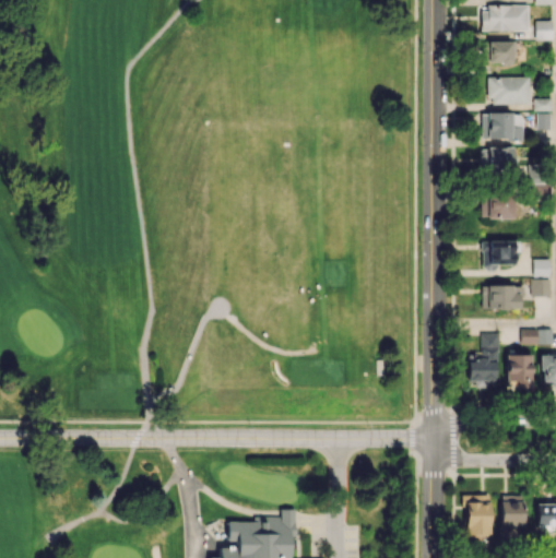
[(529,6),(482,6),(482,32),(529,31),(529,6)]
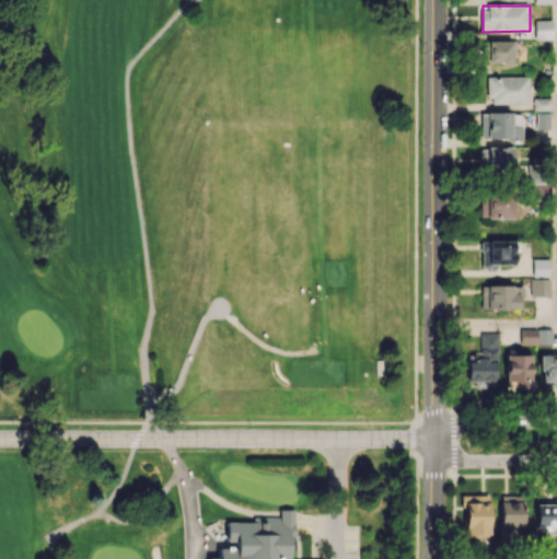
[(537,41),(555,41),(554,21),(537,21),(537,41)]
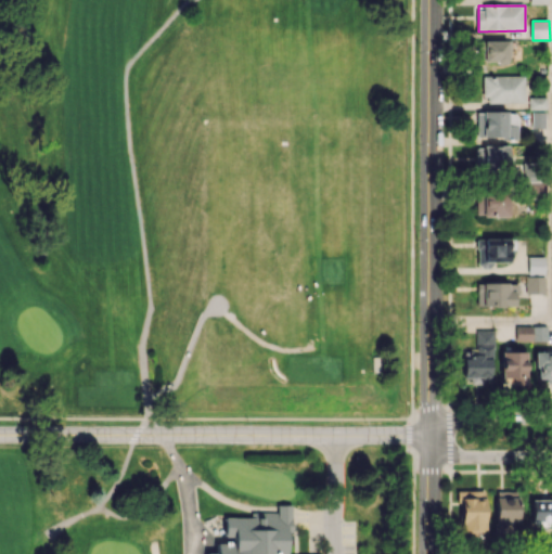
[(478,63),(512,63),(512,41),(479,41),(478,63)]
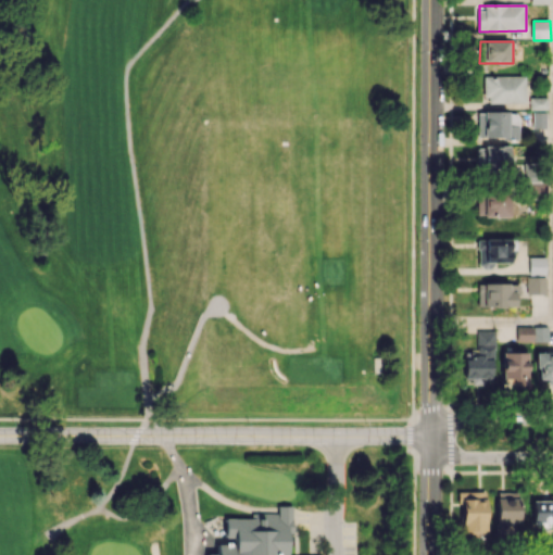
[(487,104),(527,103),(527,77),(487,77),(487,104)]
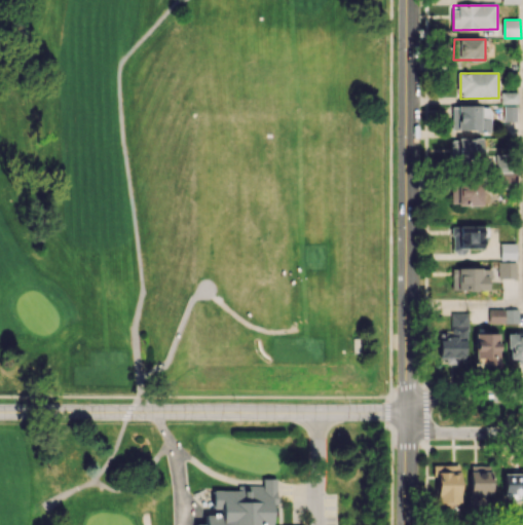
[(503,105),(519,105),(519,92),(502,94),(503,105)]
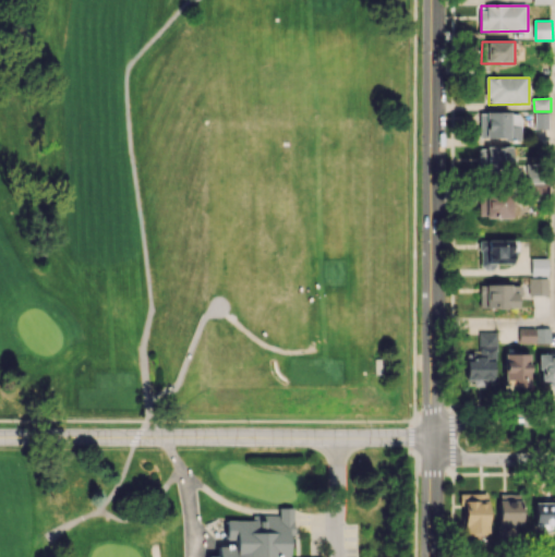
[(510,138),(511,113),(482,112),(482,138),(510,138)]
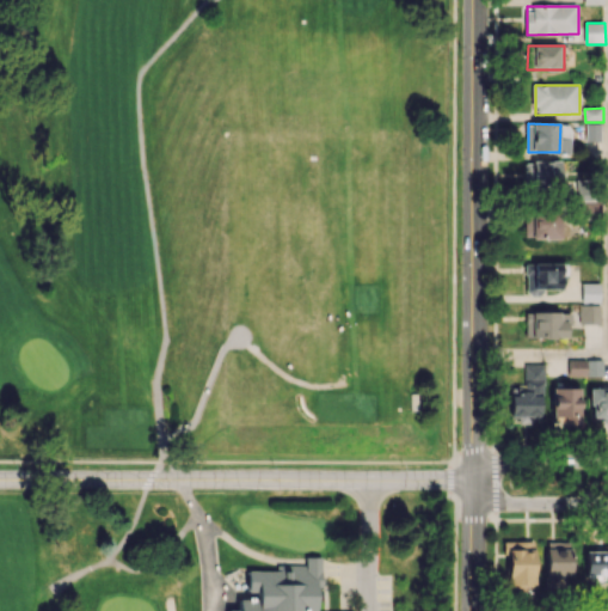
[(603,141),(603,124),(588,124),(588,142),(603,141)]
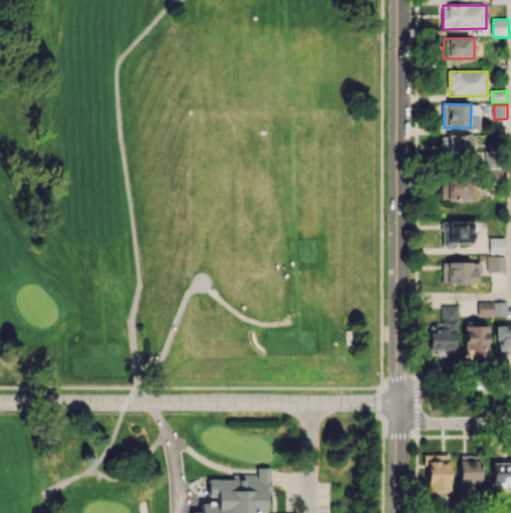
[(481,116),(472,115),(472,132),(481,132),(481,116)]
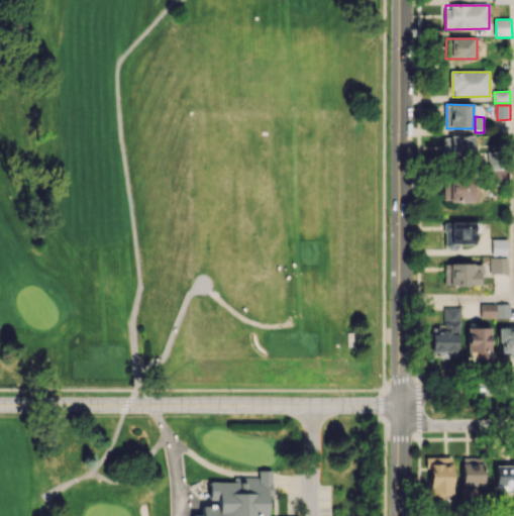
[(476,136),(445,136),(445,162),(476,162),(476,136)]
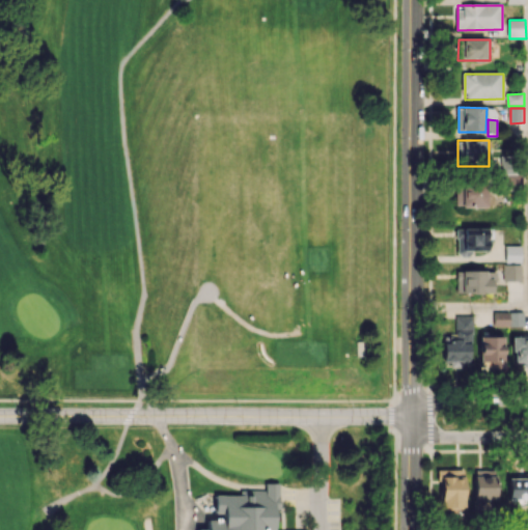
[(459,207),(489,207),(489,186),(459,185),(459,207)]
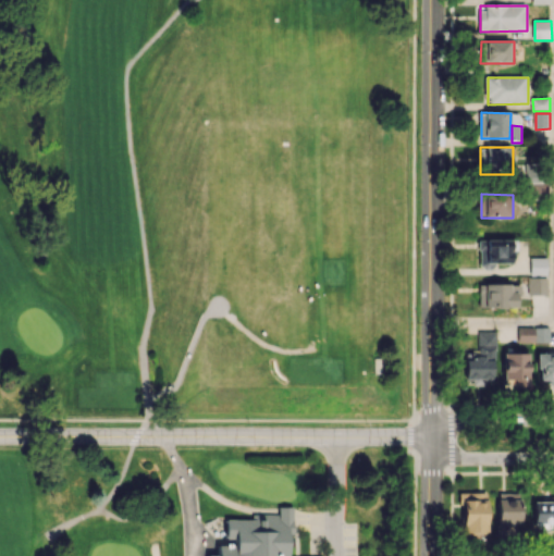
[(481,266),(516,267),(516,242),(481,241),(481,266)]
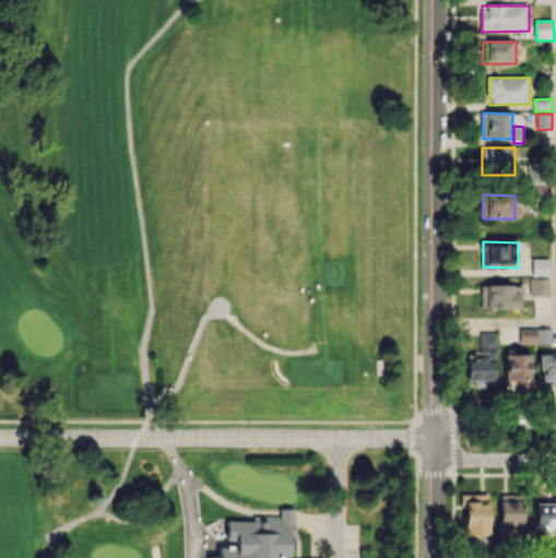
[(551,259),(534,259),(534,276),(551,276),(551,259)]
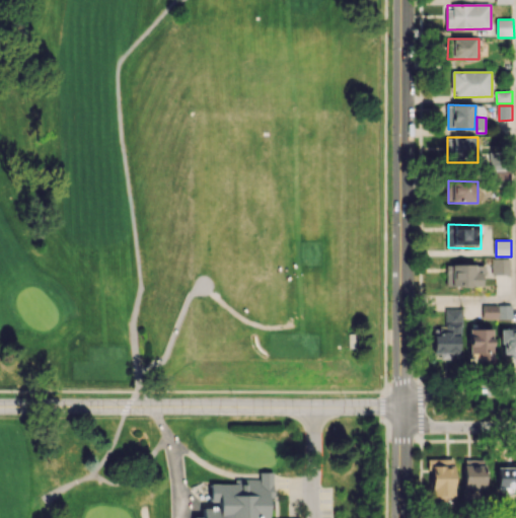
[(494,275),(510,275),(511,260),(495,259),(494,275)]
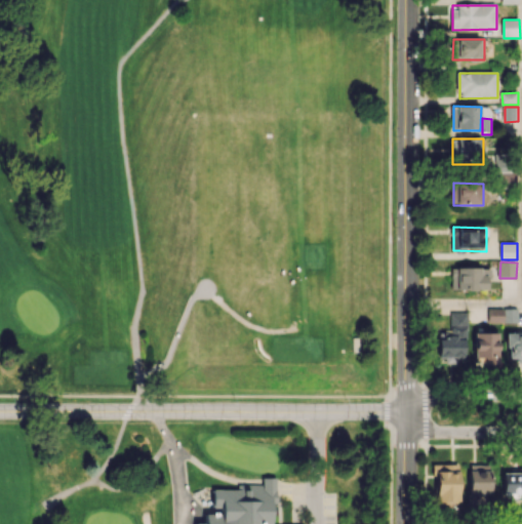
[(490,291),(491,269),(453,268),(452,290),(490,291)]
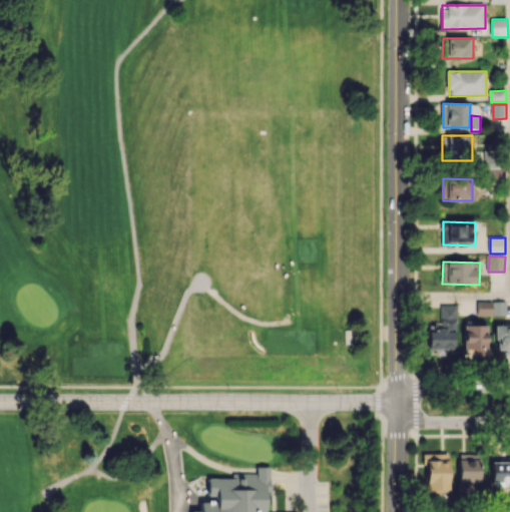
[(507,303),(479,302),(478,316),(507,316),(507,303)]
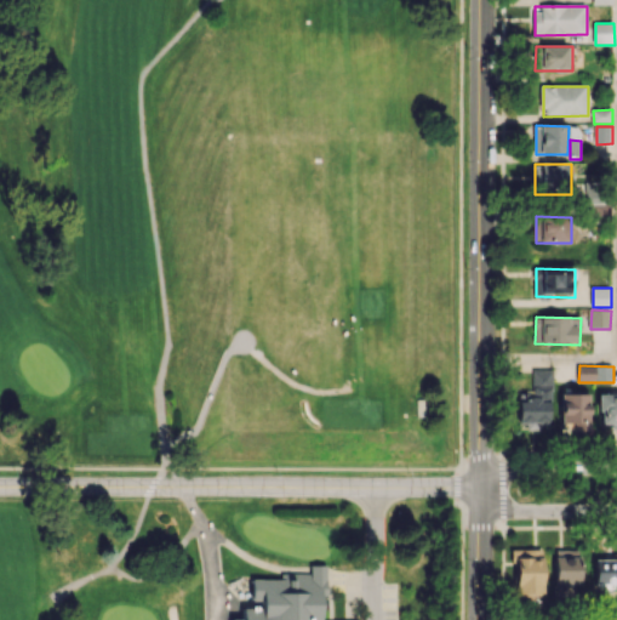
[(553,426),(552,370),(532,370),(532,391),(519,392),(520,431),(543,431),(543,426),(553,426)]
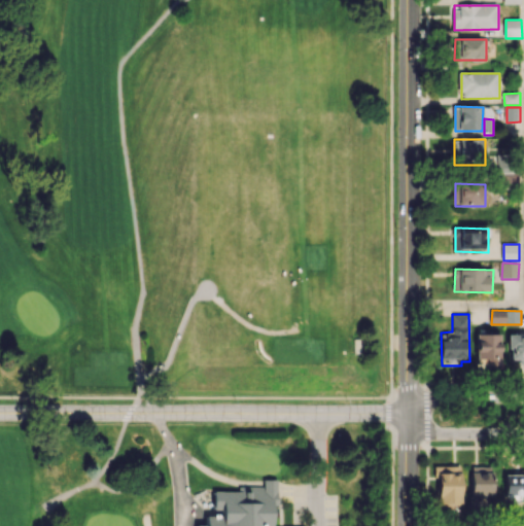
[(523,334),(511,334),(510,360),(522,360),(522,365),(523,365),(523,334)]
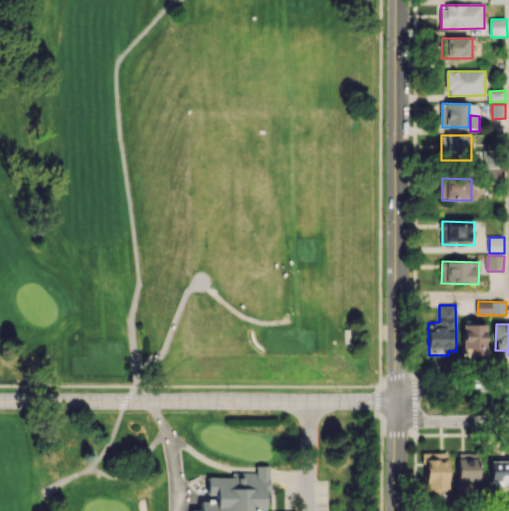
[(486,325),(464,325),(464,357),(487,357),(486,325)]
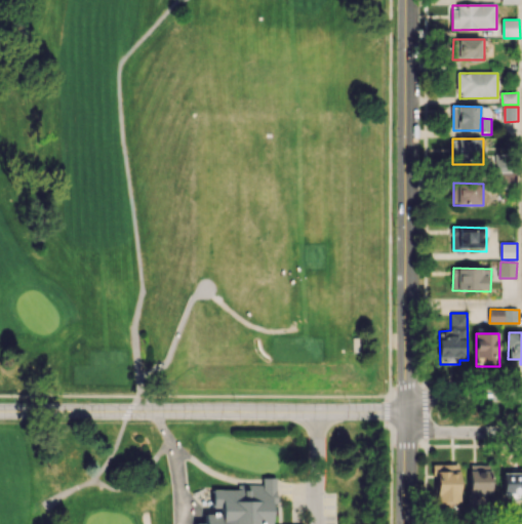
[(353,337),(353,354),(363,354),(364,337),(353,337)]
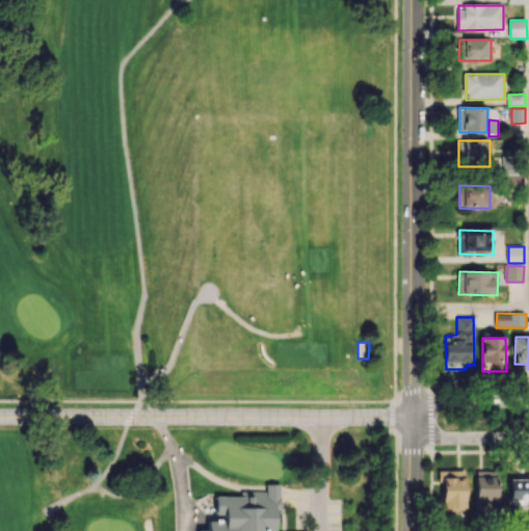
[(467,511),(467,471),(443,471),(444,511),(467,511)]
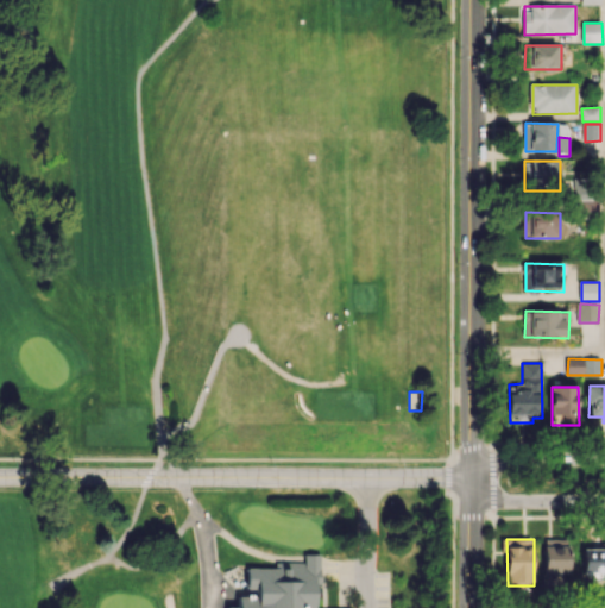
[(546,540),(544,574),(571,575),(571,540),(546,540)]
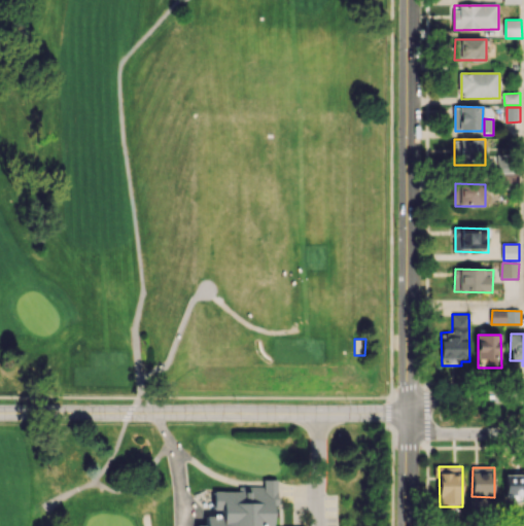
[(523,475),(505,476),(507,497),(523,496),(523,475)]
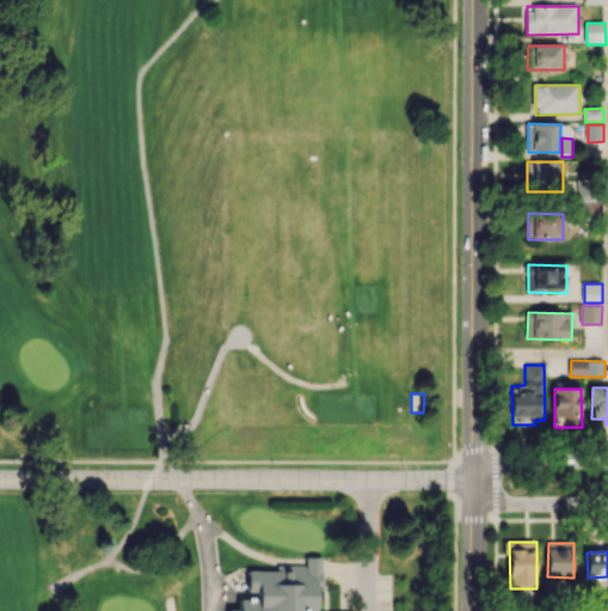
[(319,610),(319,587),(324,587),(324,557),(308,557),(308,567),(281,567),(281,574),(252,574),(252,599),(241,599),(241,610),(319,610)]
